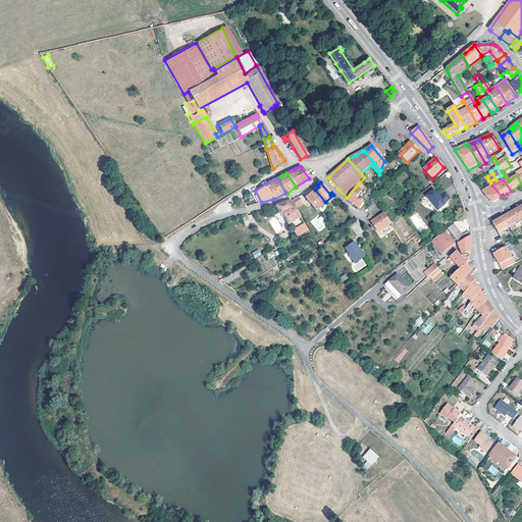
[(492,186),(492,185),(489,187),(482,191),(486,197),(492,203),(497,200),(502,197),(492,186)]
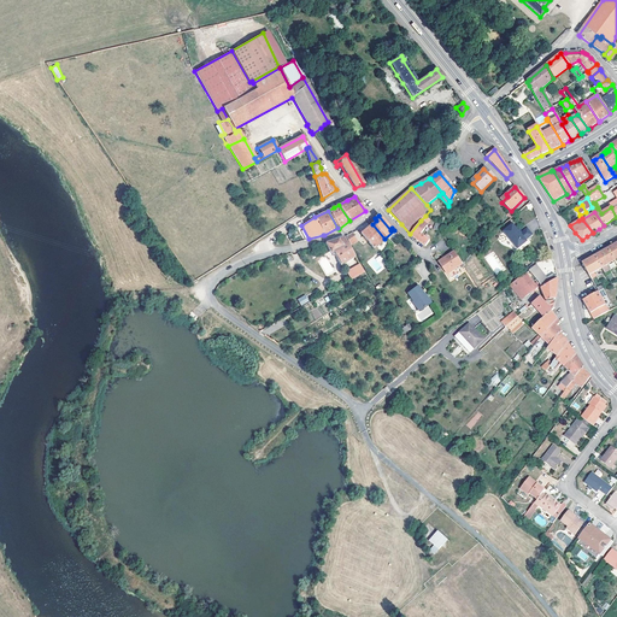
[(424,247),(429,241),(421,234),(427,225),(421,221),(410,234),(410,235),(424,247)]
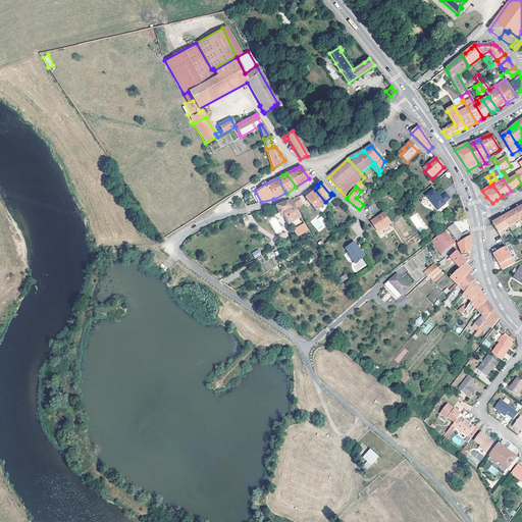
[(438,195),(433,189),(425,196),(438,211),(447,204),(446,203),(451,198),(446,193),(441,196),(440,197),(438,195)]
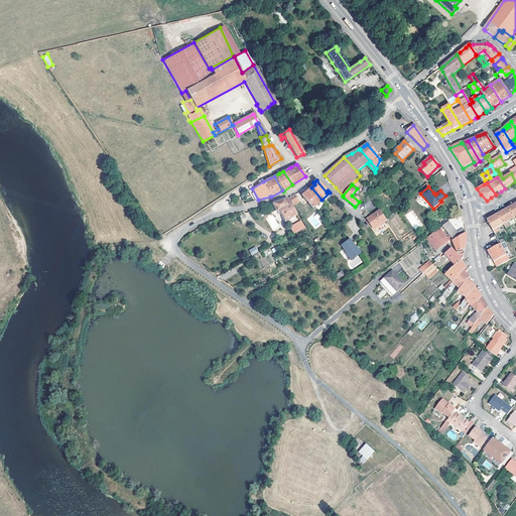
[(301,196),(304,201),(312,210),(314,208),(313,207),(321,200),(311,187),(301,196)]
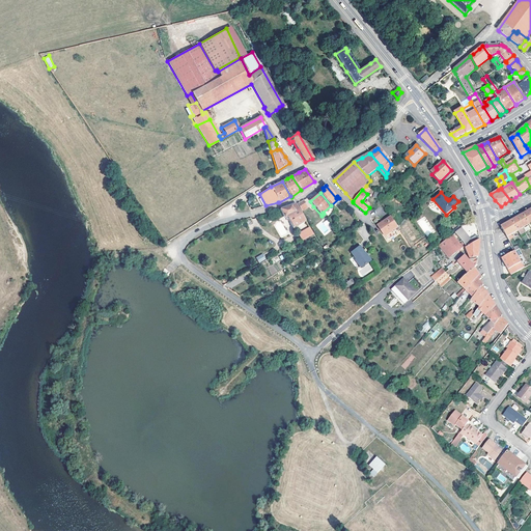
[(289,222),(292,227),(305,220),(295,204),(287,206),(280,210),(288,223),(289,222)]
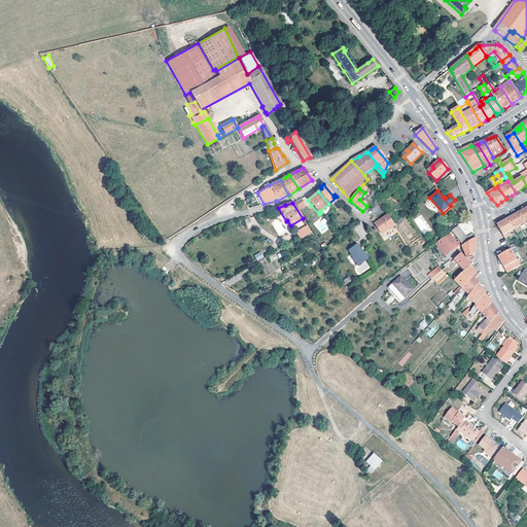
[(508,219),(514,230),(519,226),(525,223),(519,213),(515,216),(508,219)]
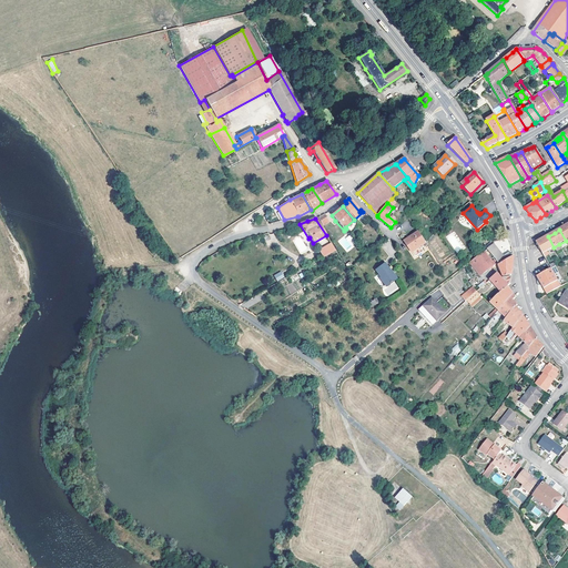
[(411,240),(405,243),(412,253),(425,243),(422,237),(417,232),(412,236),(413,237),(411,240)]
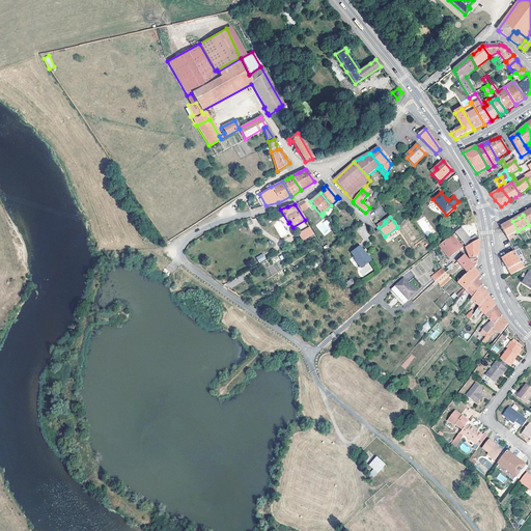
[(281,236),(287,232),(279,220),(273,224),(281,236)]
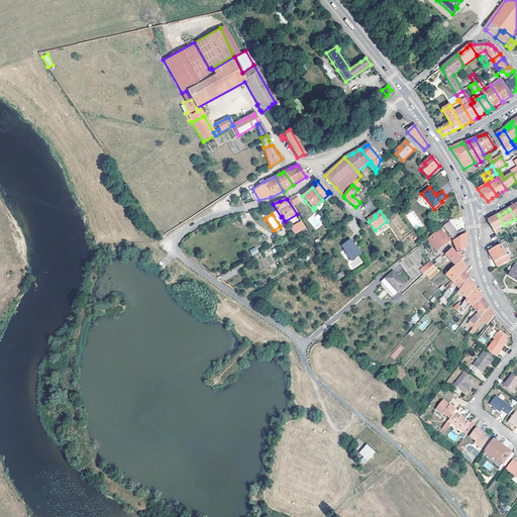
[(504,225),(499,215),(494,218),(488,221),(491,227),(491,226),(494,231),(498,229),(504,225)]
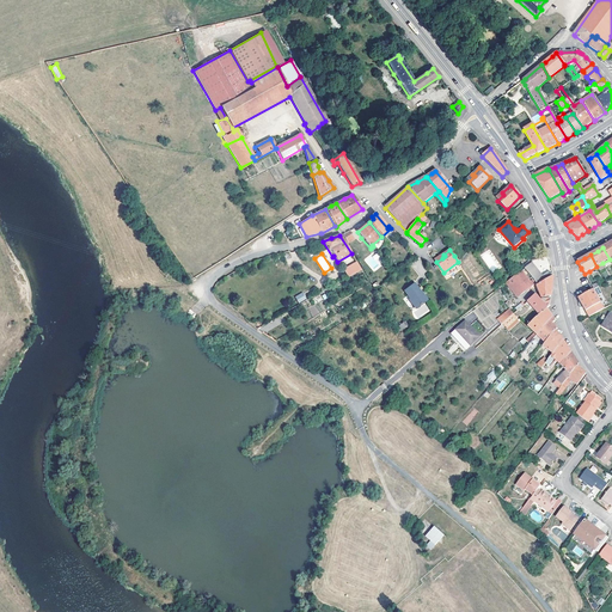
[(356,263),(342,270),(347,279),(361,270),(356,263)]
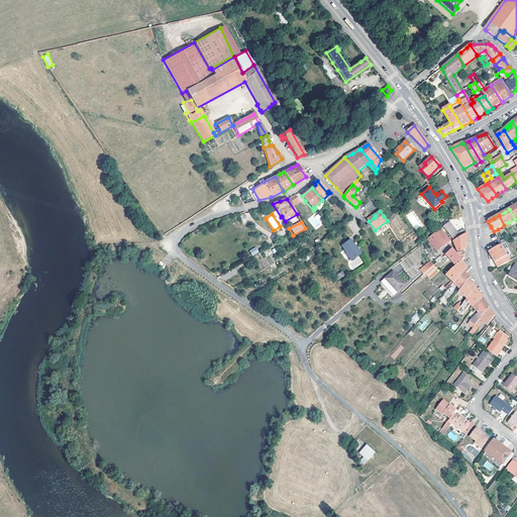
[(509,222),(504,225),(509,232),(513,230),(509,222)]
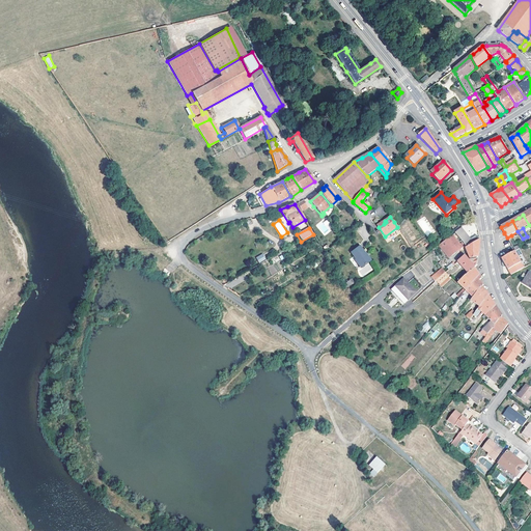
[(456,235),(464,244),(465,246),(467,248),(473,244),(465,233),(463,234),(459,230),(457,231),(454,233),(456,235)]
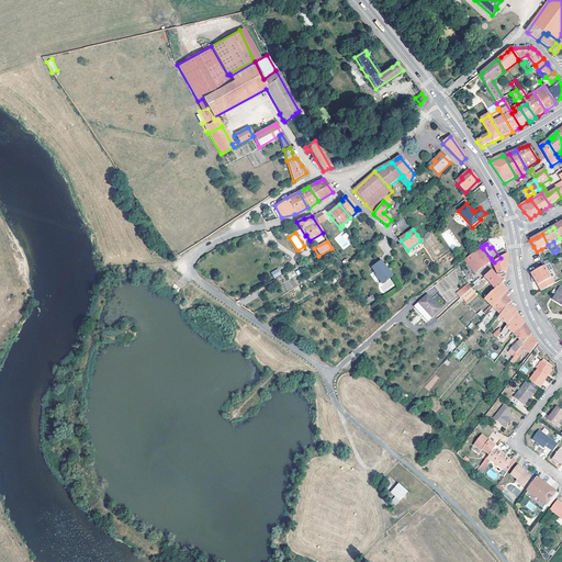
[(478,249),(465,259),(475,269),(481,269),(490,262),(480,251),(478,249)]
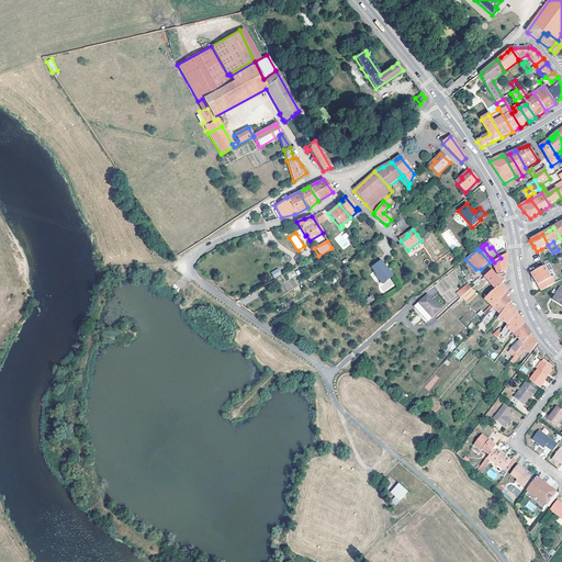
[(506,268),(508,254),(501,258),(494,262),(494,263),(498,274),(505,272),(506,272),(506,268)]
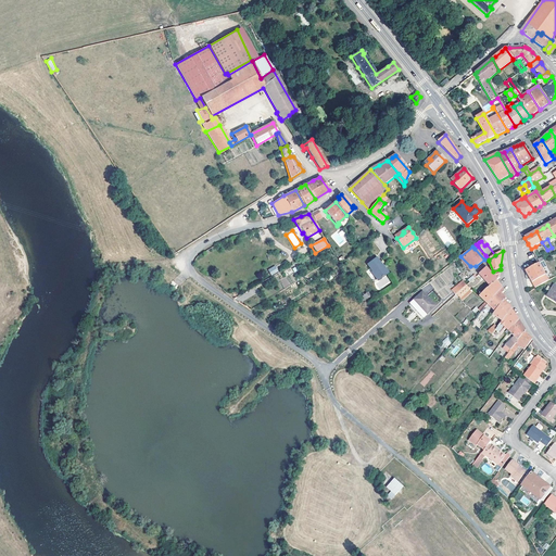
[(376,257),(366,264),(371,270),(375,275),(373,276),(377,280),(387,273),(376,257)]
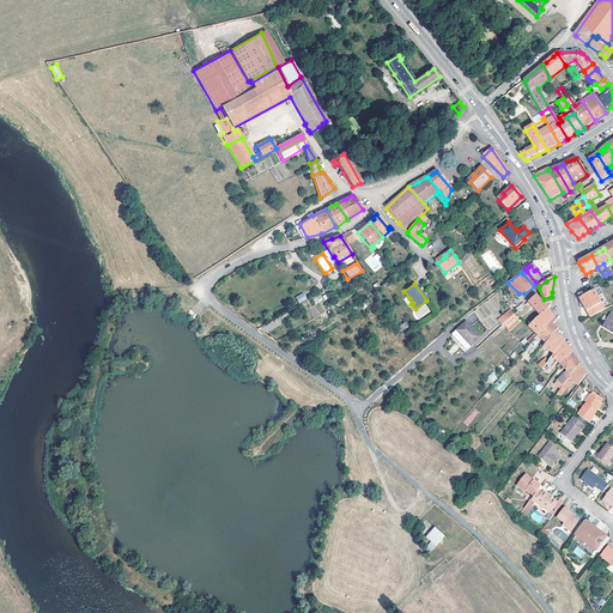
[(598,298),(594,291),(580,299),(582,305),(590,319),(605,310),(598,298)]
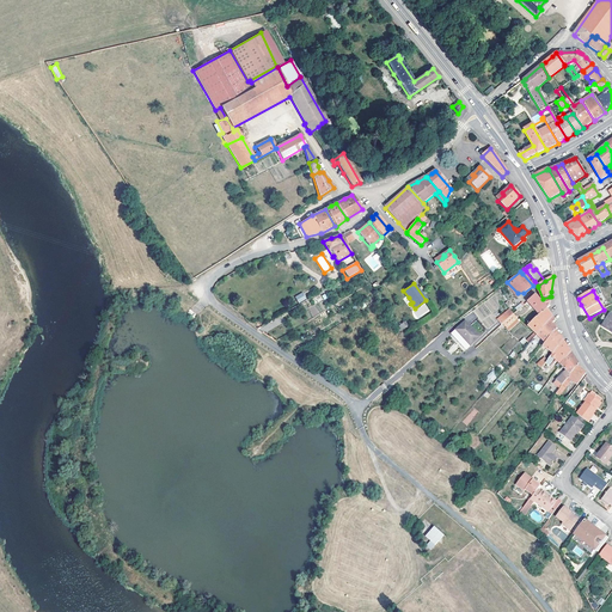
[(306,299),(303,293),(295,297),(299,303),(306,299)]
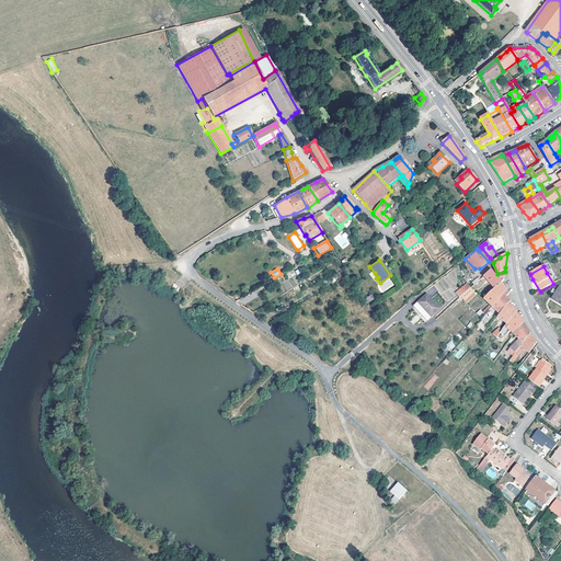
[(496,276),(491,271),(483,277),(495,288),(501,283),(502,282),(504,279),(504,273),(496,276)]
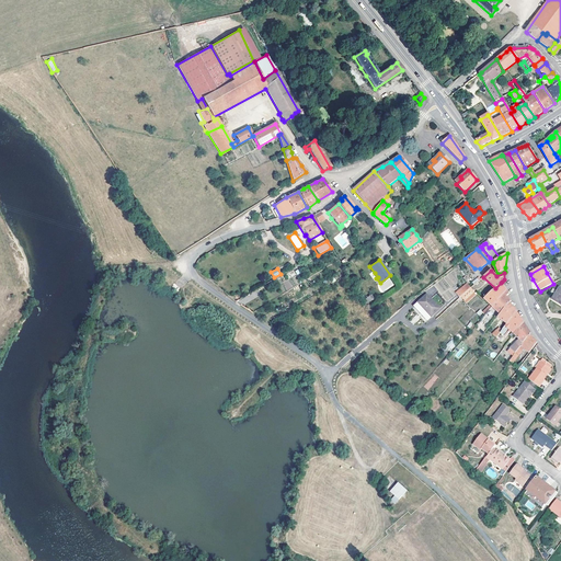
[(385,292),(393,284),(389,278),(380,285),(385,292)]
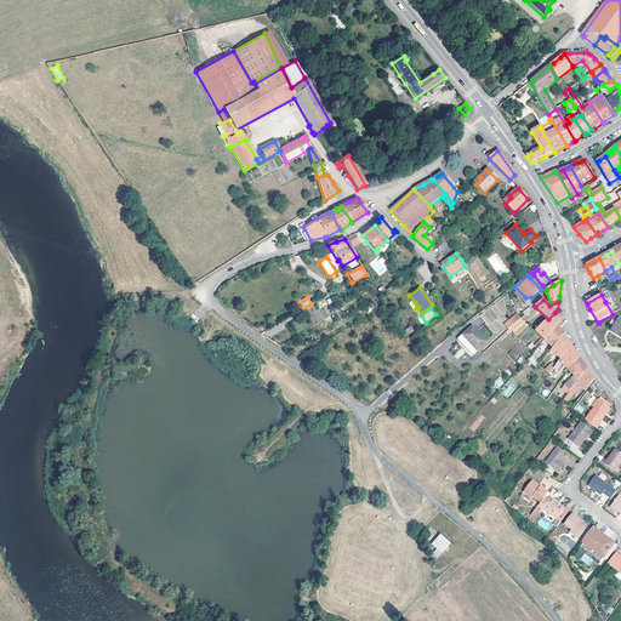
[(516,313),(505,324),(510,329),(513,332),(524,324),(524,323),(516,313)]
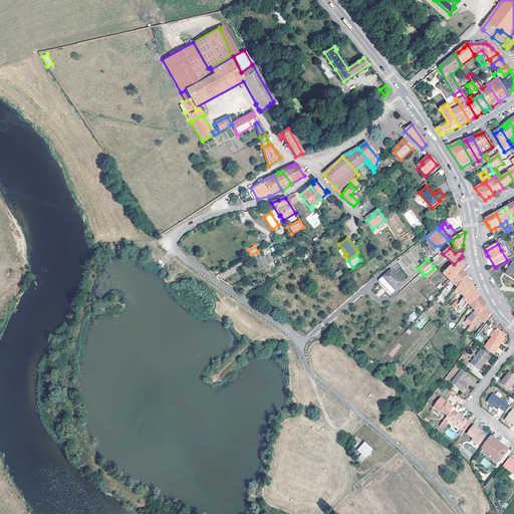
[(449,279),(451,281),(464,267),(464,266),(463,265),(459,259),(454,264),(443,274),(449,279)]
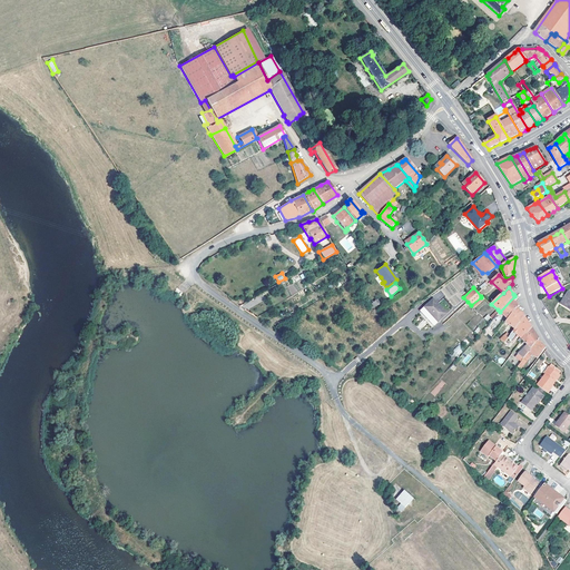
[(514,296),(500,312),(502,314),(505,317),(503,321),(505,323),(518,308),(519,306),(517,304),(514,302),(517,298),(514,296)]
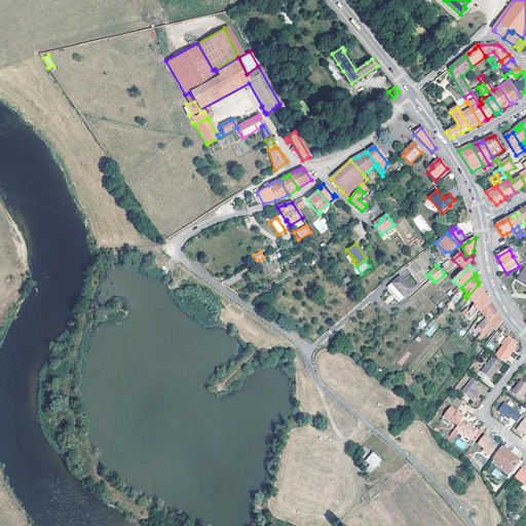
[(436,285),(446,276),(444,274),(435,282),(434,283),(436,285)]
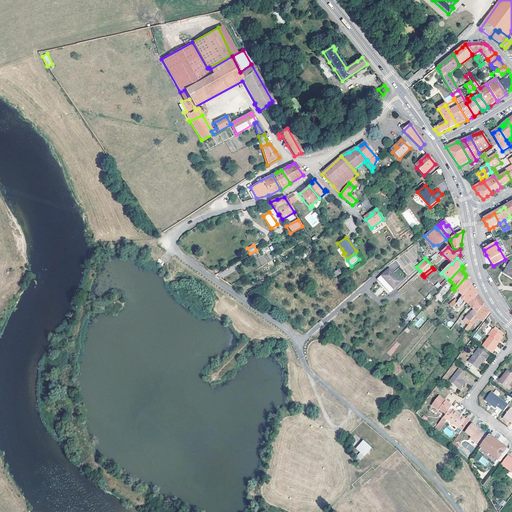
[(393,289),(401,282),(389,269),(382,276),(393,289)]
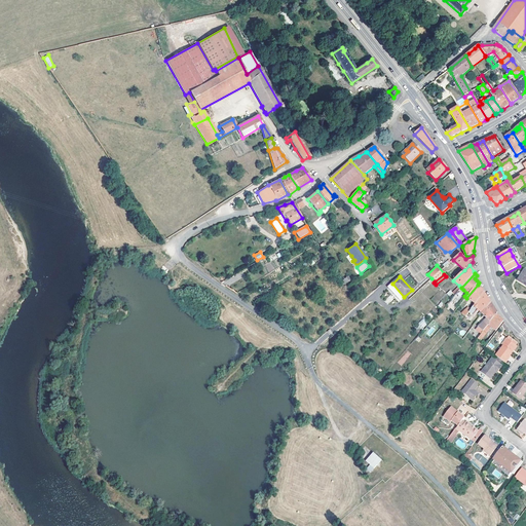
[(470,300),(476,304),(484,293),(484,292),(481,288),(478,285),(466,298),(470,300)]
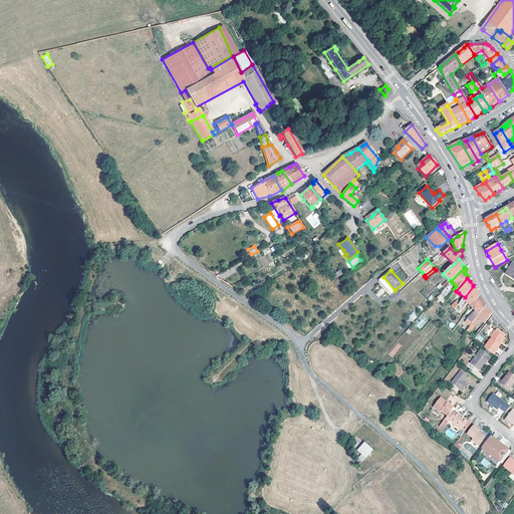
[(442,292),(451,281),(449,279),(439,290),(442,292)]
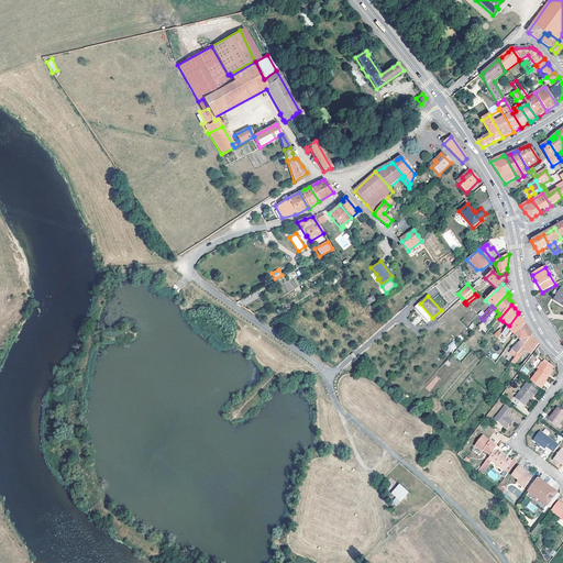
[(496,310),(494,308),(484,320),(483,321),(486,324),(485,326),(487,327),(495,317),(493,315),(496,310)]
